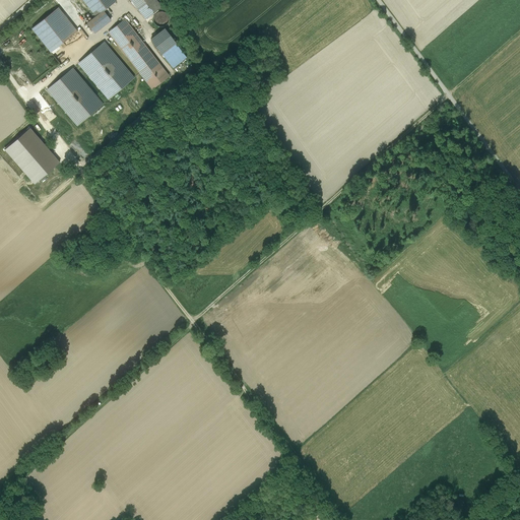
[(86,0),(100,15),(90,21),(99,31),(115,18),(107,7),(116,0),(86,0)]
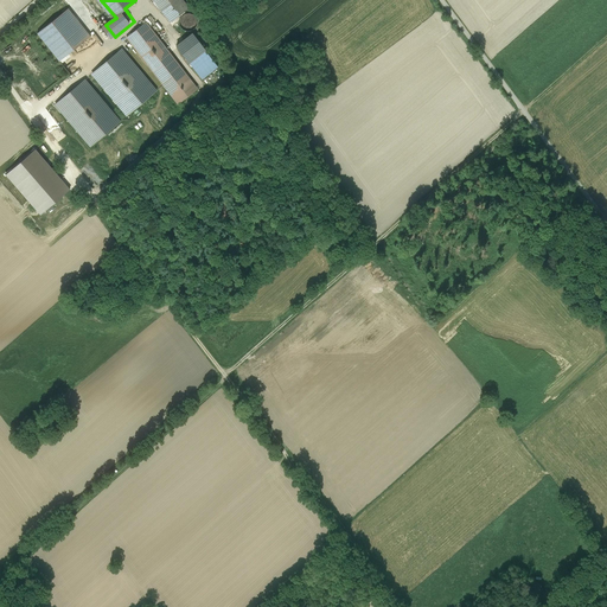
[(187,0),(159,0),(174,19),(192,5),(187,0)]
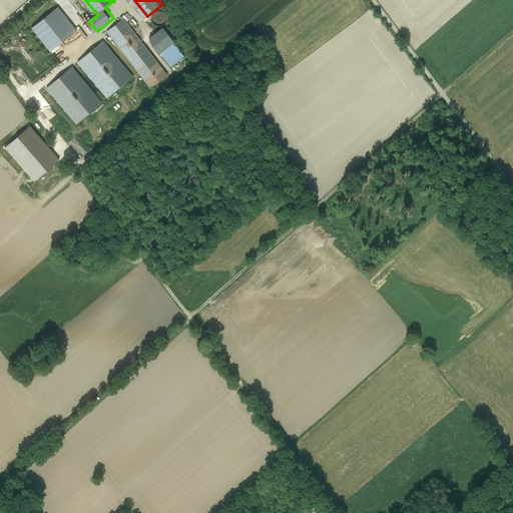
[(58,8),(33,28),(51,52),(77,31),(58,8)]
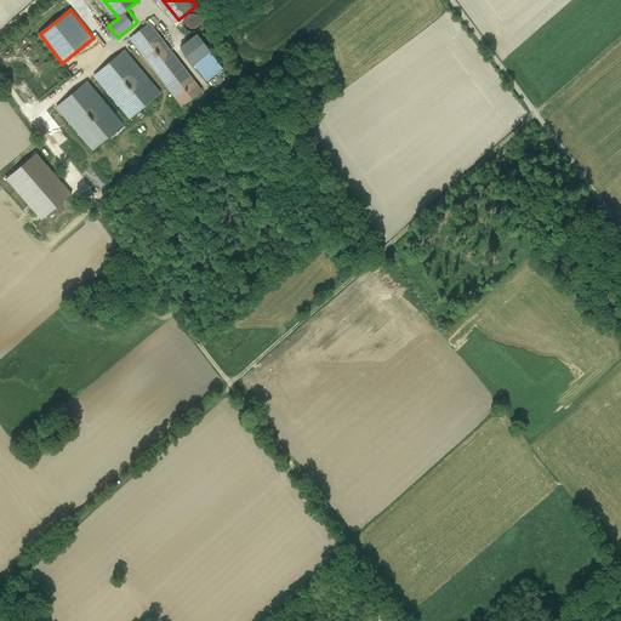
[(191,13),(189,16),(188,18),(187,21),(188,24),(191,27),(193,29),(194,29),(198,29),(200,29),(203,28),(204,26),(205,22),(205,18),(204,16),(201,13),(198,12),(194,12),(191,13)]
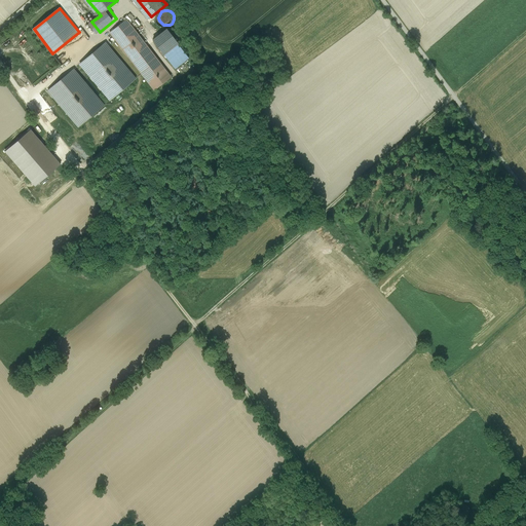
[(132,21),(113,35),(157,90),(176,75),(132,21)]
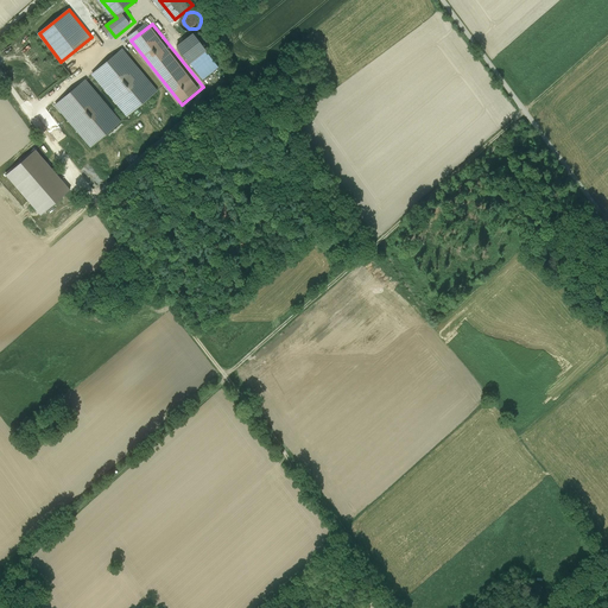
[(195,32),(177,44),(202,80),(219,68),(195,32)]
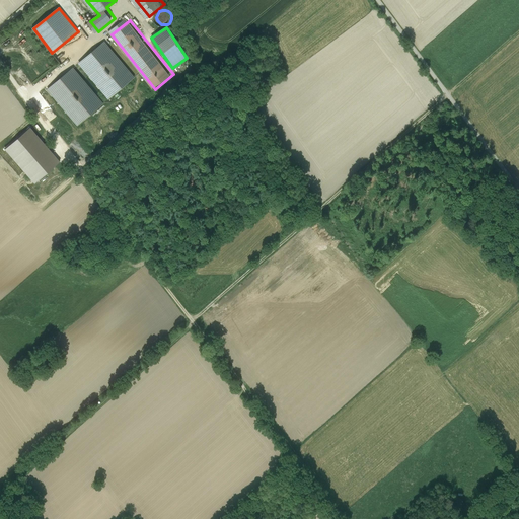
[(103,43),(78,64),(107,99),(133,78),(103,43)]
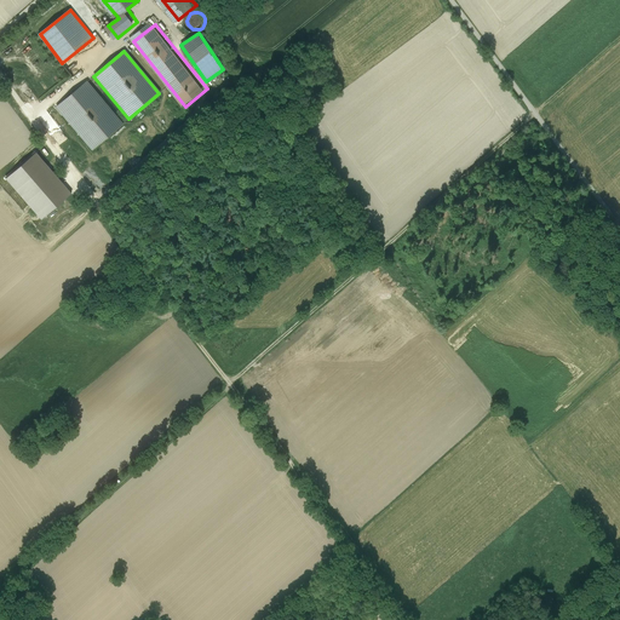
[(90,84),(58,109),(95,150),(125,125),(90,84)]
